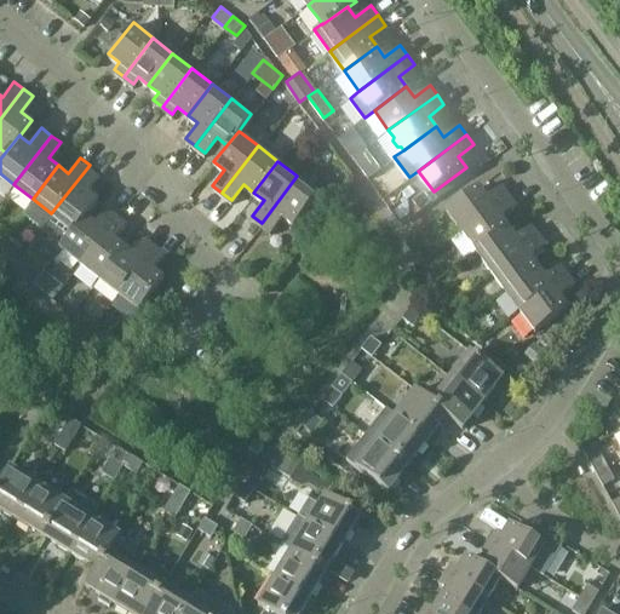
[(90,165),(51,213),(72,230),(86,212),(86,213),(99,196),(87,188),(99,173),(90,165)]
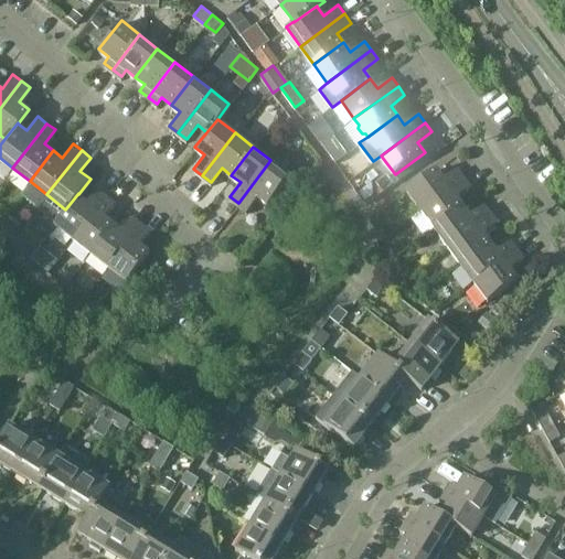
[(257,195),(268,203),(290,174),(270,160),(238,203),(247,210),(257,195)]
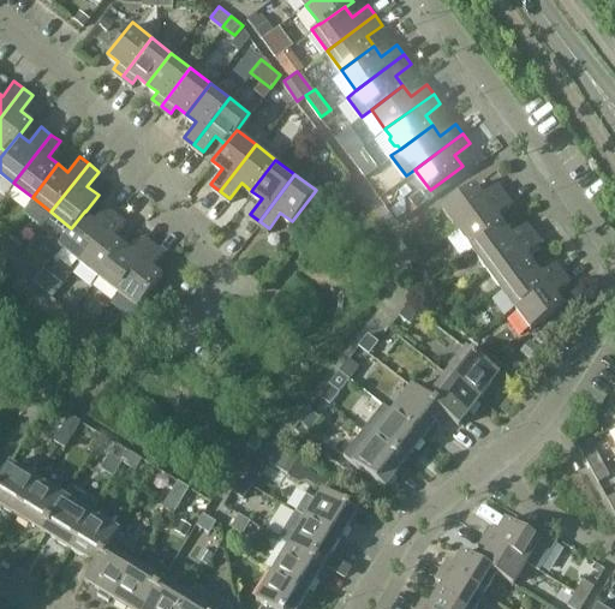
[(442,207),(458,228),(506,192),(499,183),(483,193),(475,183),(442,207)]
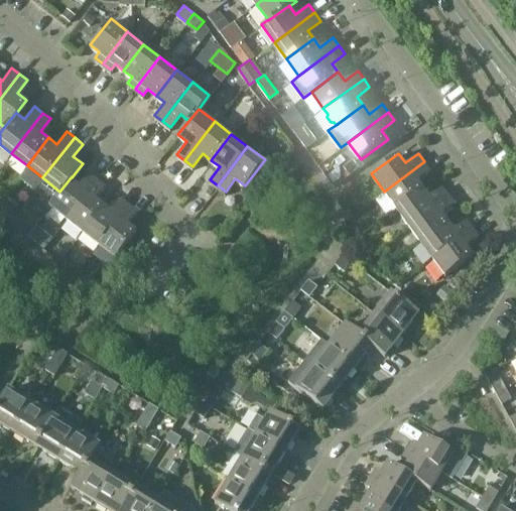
[(396,208),(423,186),(416,178),(429,169),(424,161),(384,192),(376,197),(388,213),(396,208)]
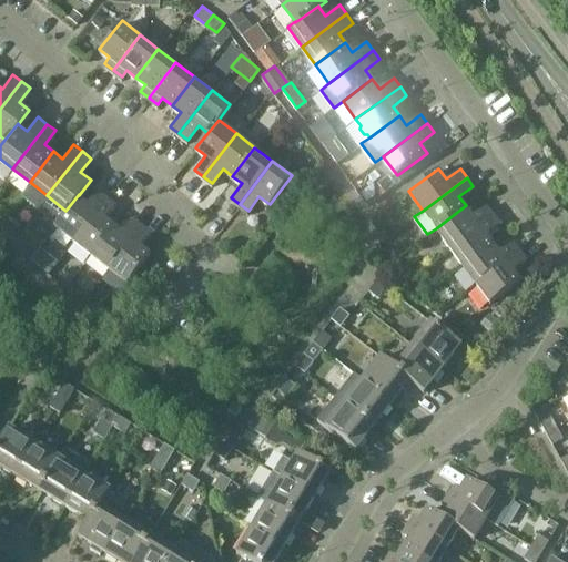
[(73,238),(108,194),(99,187),(88,202),(79,195),(79,194),(66,211),(56,224),(73,238)]
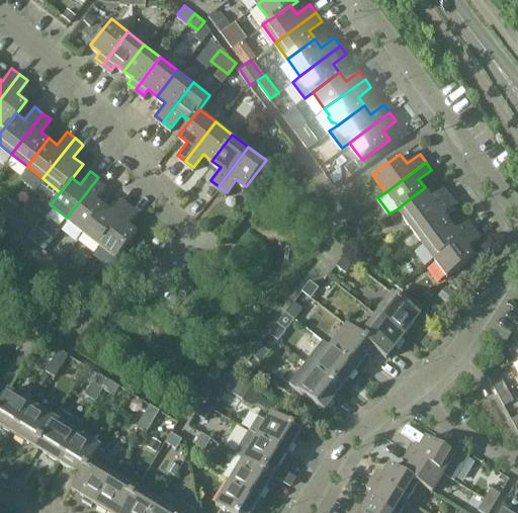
[(106,183),(98,177),(67,218),(83,230),(104,202),(96,196),(106,183)]
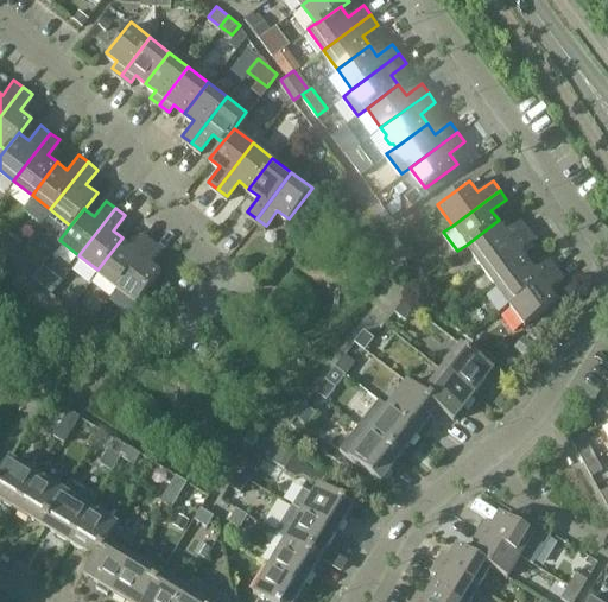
[(467,245),(481,264),(527,228),(521,219),(506,230),(499,220),(467,245)]
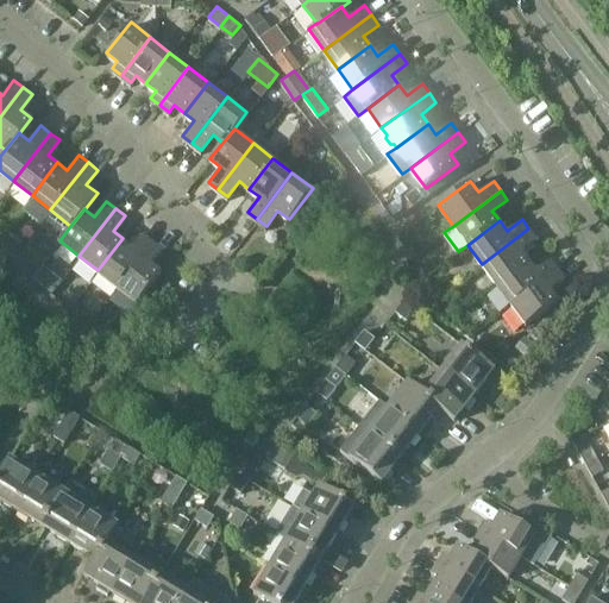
[(535,238),(528,228),(482,264),(496,283),(528,259),(520,250),(535,238)]
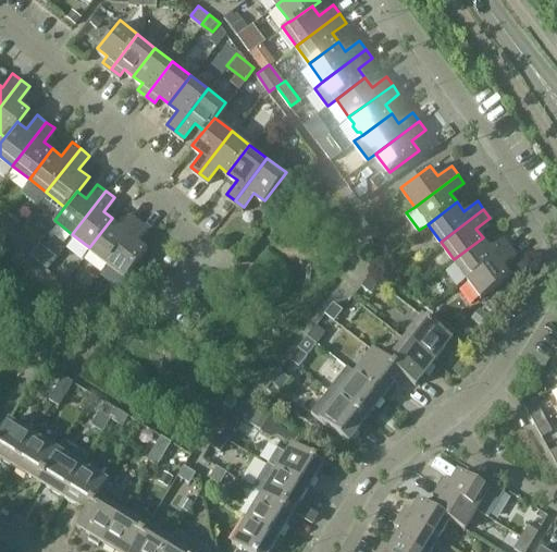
[(121,225),(112,218),(89,247),(106,261),(140,218),(132,211),(121,225)]
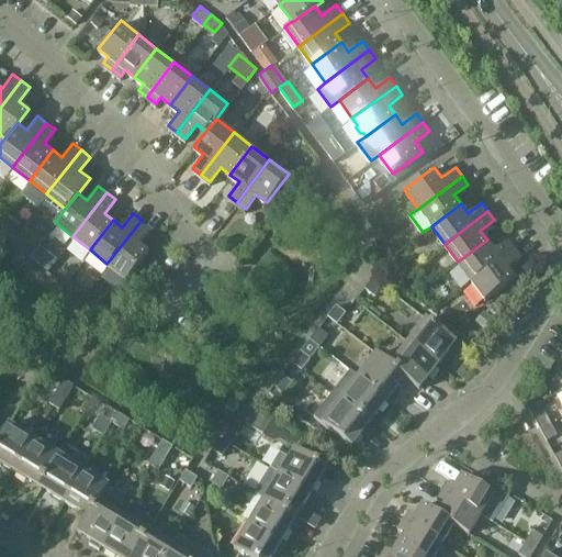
[(149,226),(142,220),(107,264),(125,278),(149,248),(139,241),(149,226)]
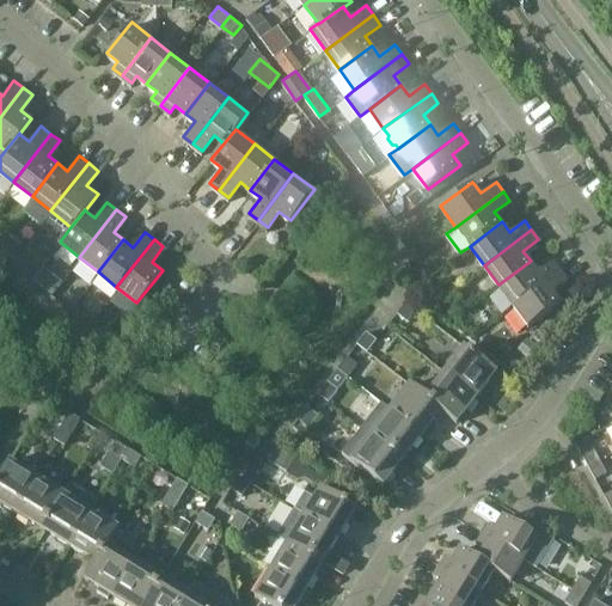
[(538,270),(531,261),(499,285),(513,304),(560,269),(552,259),(538,270)]
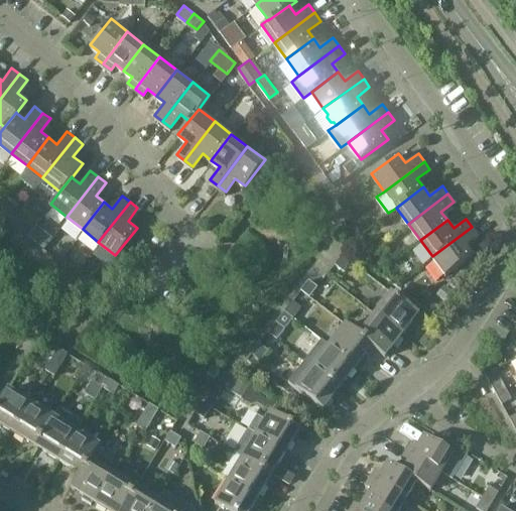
[(472,227),(432,256),(445,273),(472,254),(465,244),(478,235),(472,227)]
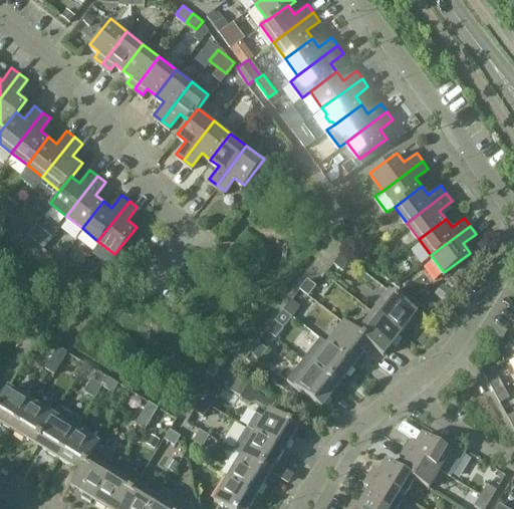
[(341,267),(349,257),(340,250),(332,260),(341,267)]
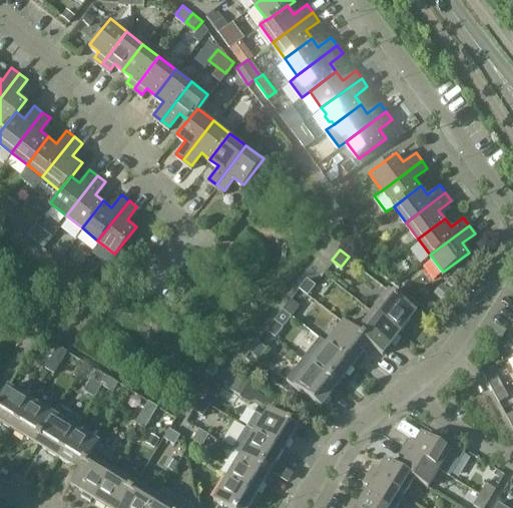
[(308,293),(316,282),(307,275),(299,286),(308,293)]
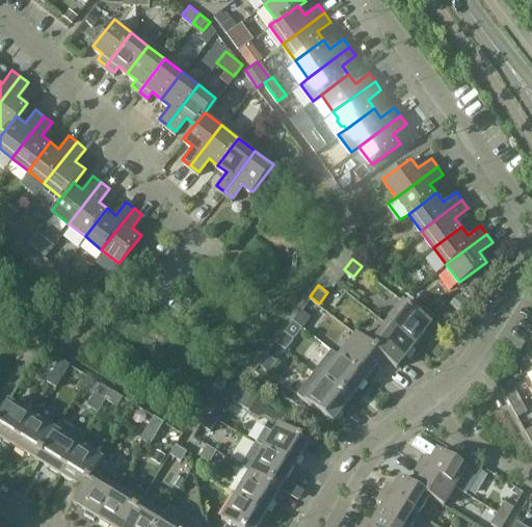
[(404,298),(387,321),(415,343),(432,320),(404,298)]
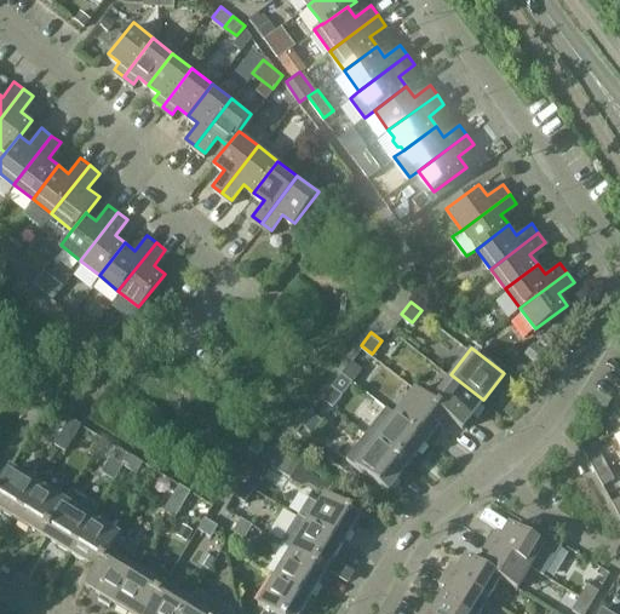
[(362,366),(350,357),(340,371),(352,379),(362,366)]
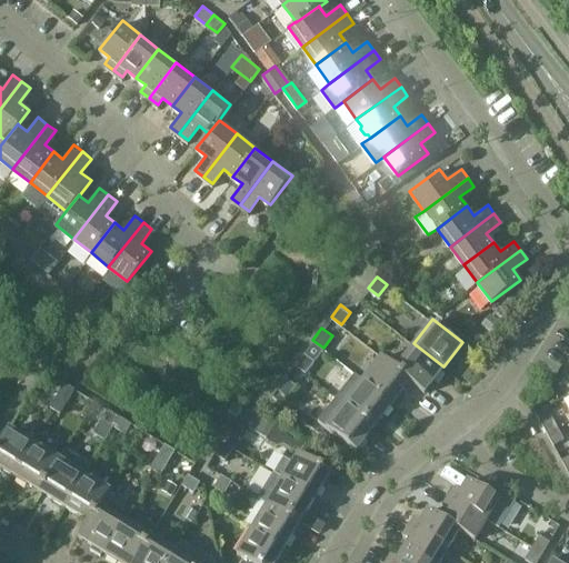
[(413,343),(397,364),(396,367),(410,378),(410,379),(425,390),(443,367),(413,343)]
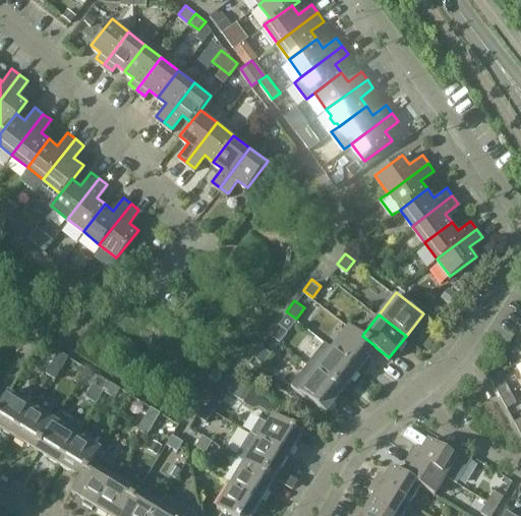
[(287,329),(278,322),(270,332),(279,339),(287,329)]
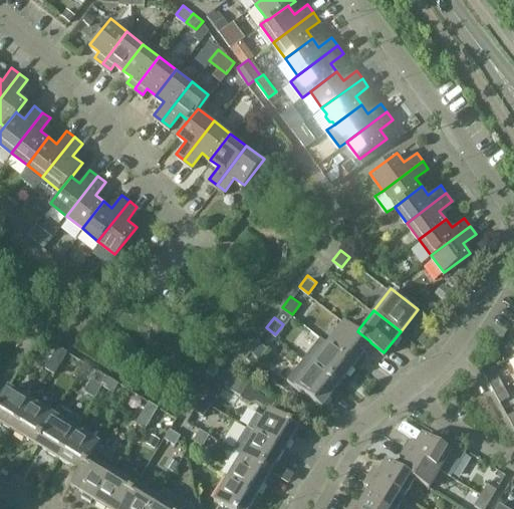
[(345,319),(328,342),(354,363),(370,342),(370,341),(357,331),(358,329),(345,319)]
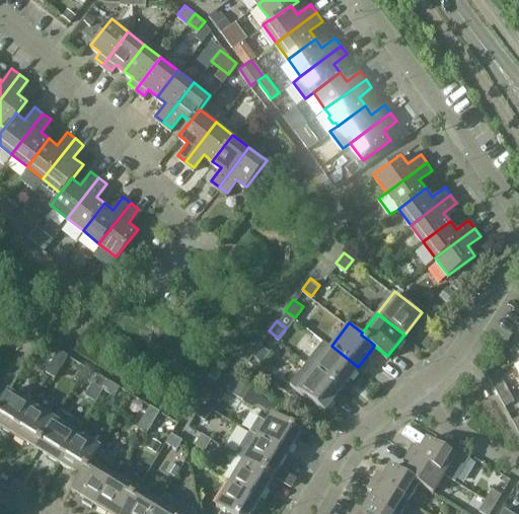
[(270,349),(261,342),(252,353),(261,360),(270,349)]
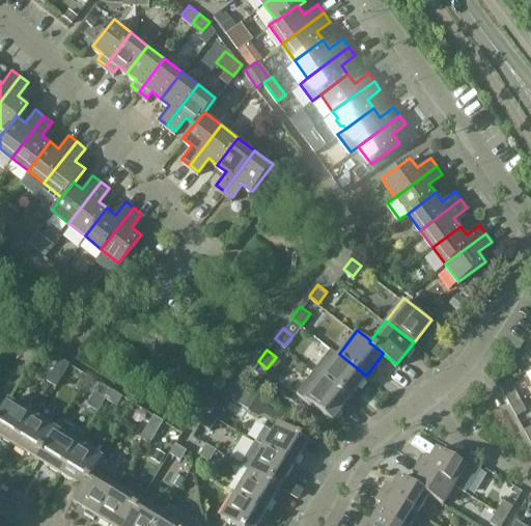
[(339,354),(323,376),(350,396),(366,376),(339,354)]
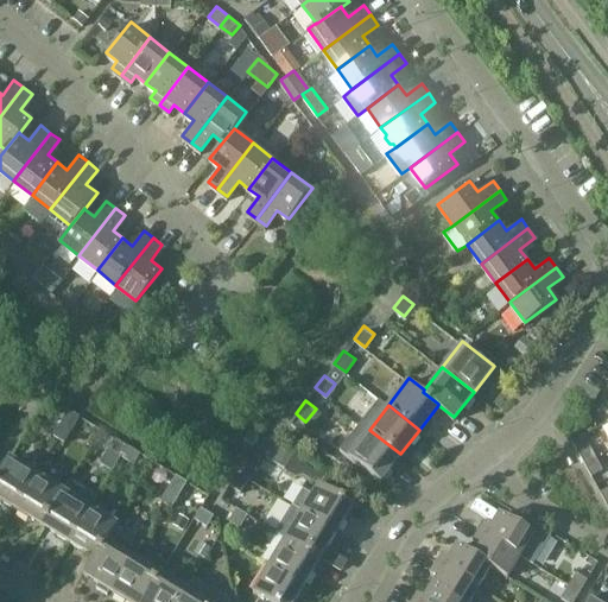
[(61,419),(71,425),(78,413),(69,406),(61,419)]
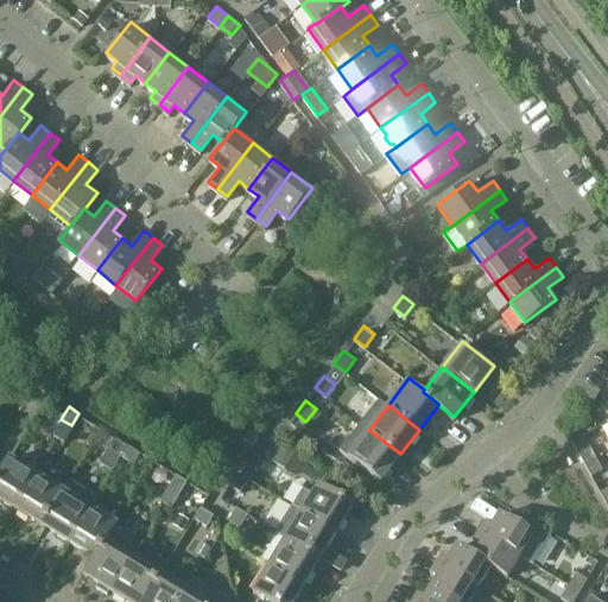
[(71,425),(61,419),(52,432),(63,438),(71,425)]
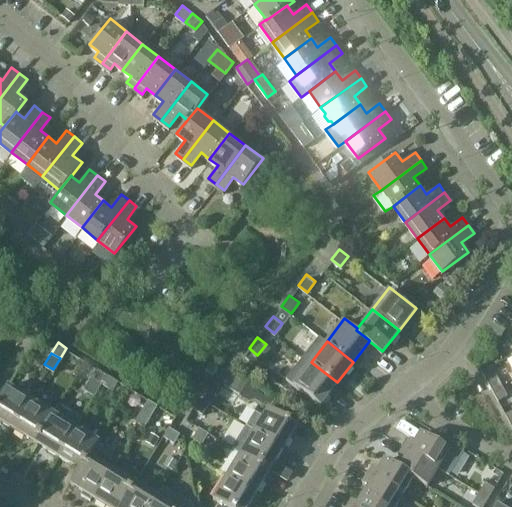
[(213,374),(218,365),(209,359),(203,368),(213,374)]
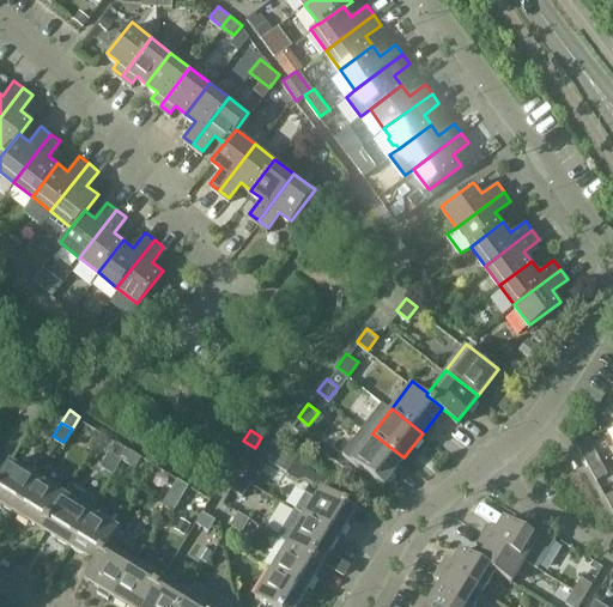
[(345,453),(352,459),(383,484),(404,457),(372,433),(365,442),(357,436),(352,437),(344,448),(345,453)]
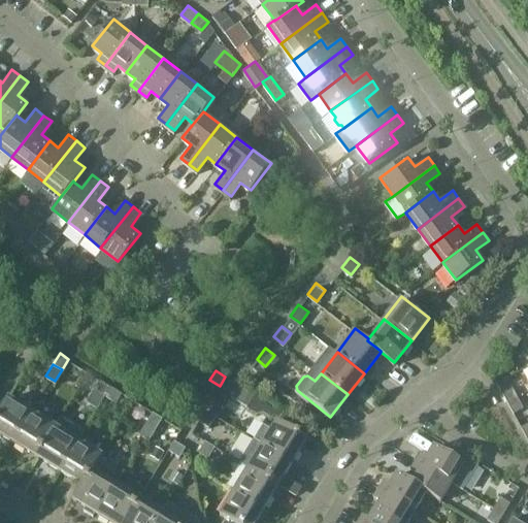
[(104,393),(110,384),(99,377),(93,387),(104,393)]
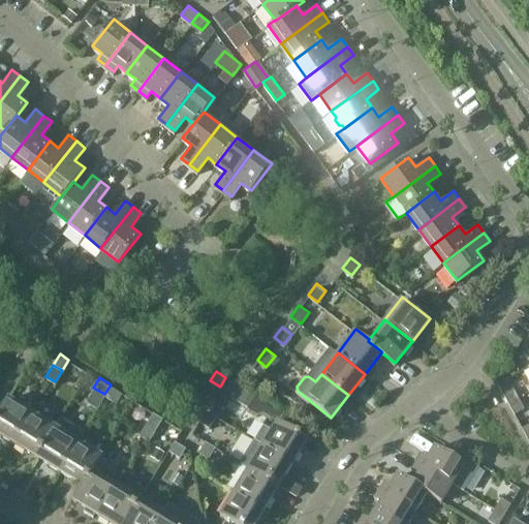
[(507,401),(518,395),(511,382),(501,389),(507,401)]
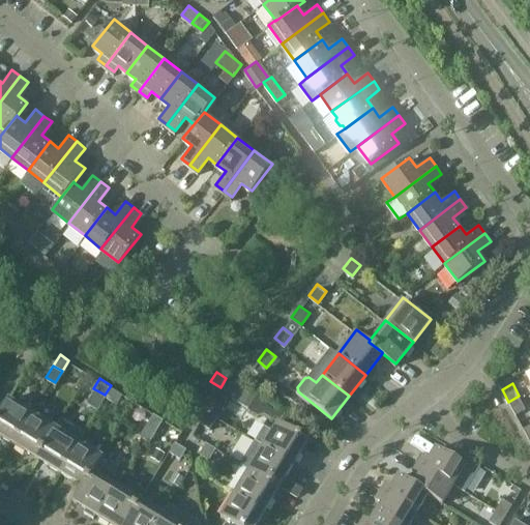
[(232,396),(242,402),(247,405),(255,394),(239,384),(232,396)]
